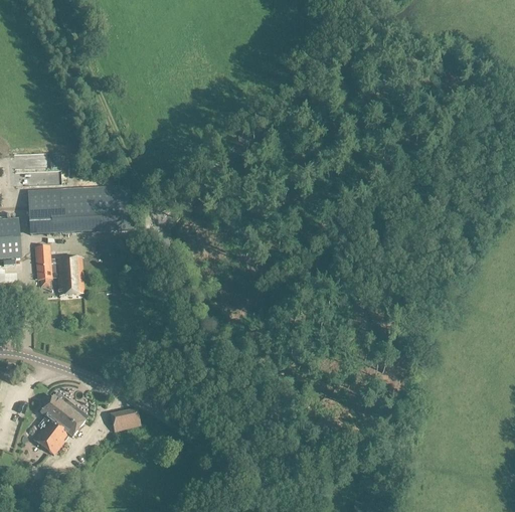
[(79,189),(29,191),(31,232),(61,231),(61,232),(131,228),(128,186),(79,189)]
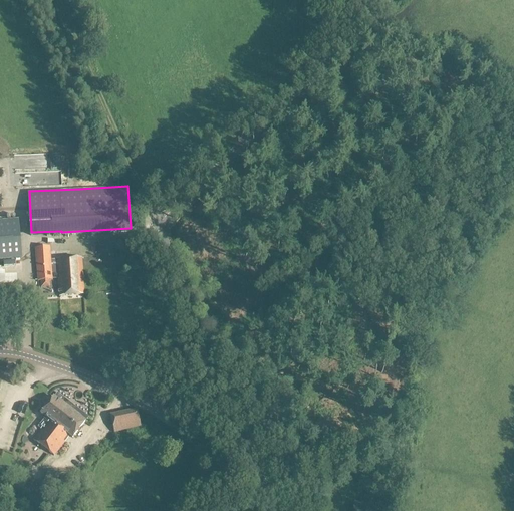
[(17,217),(0,218),(0,257),(21,255),(18,220),(17,220),(17,217)]
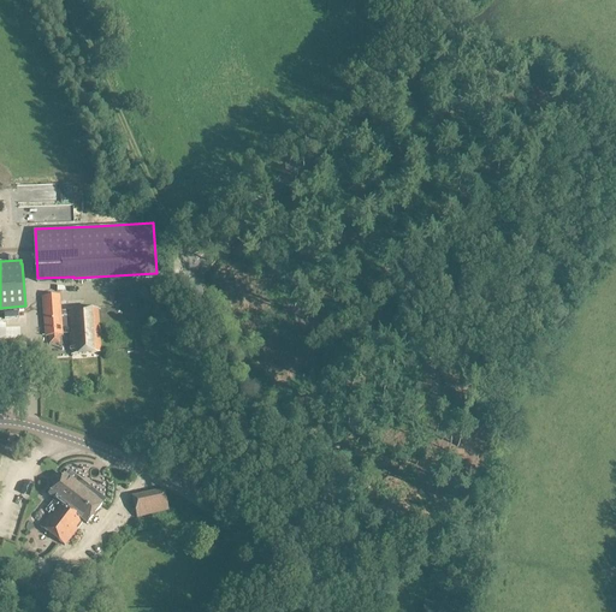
[(63,330),(60,308),(59,292),(41,293),(45,333),(63,332),(63,330)]
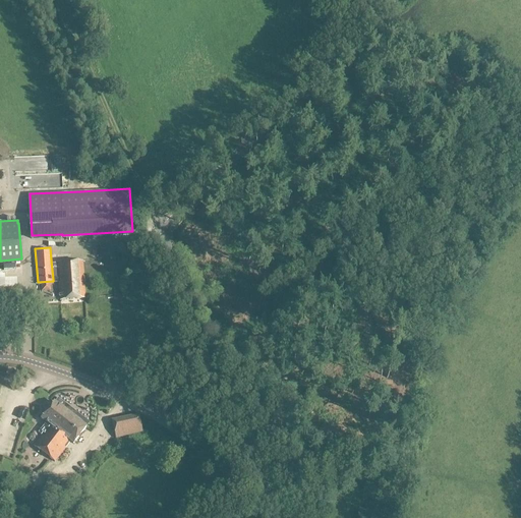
[(57,261),(58,280),(59,297),(84,296),(82,259),(57,261)]
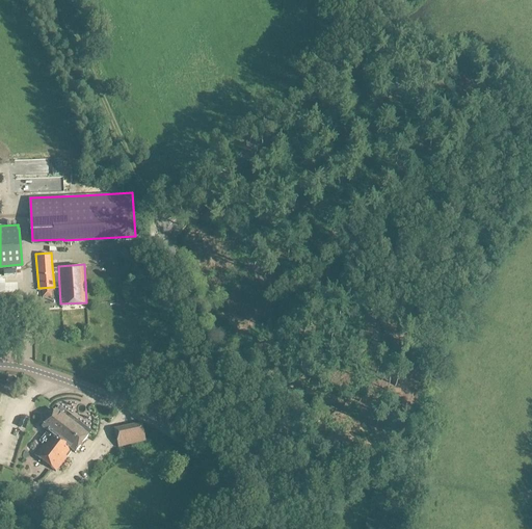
[(55,407),(42,425),(47,428),(50,431),(72,448),(75,450),(87,433),(91,429),(59,404),(55,408),(55,407)]
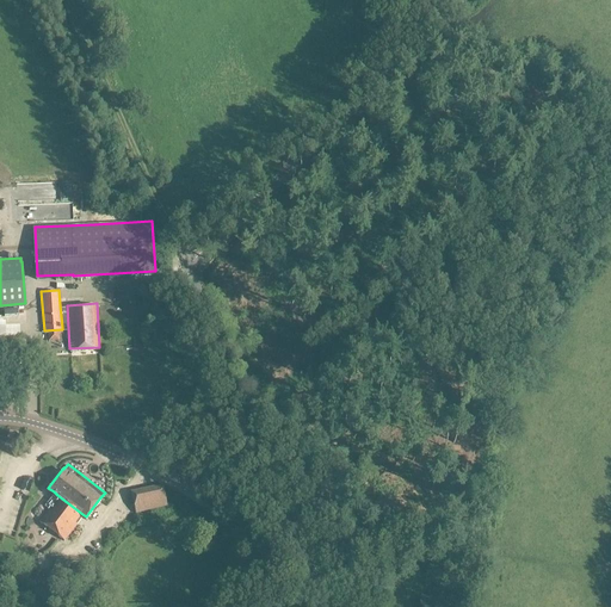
[(162,483),(130,489),(135,511),(167,505),(162,483)]
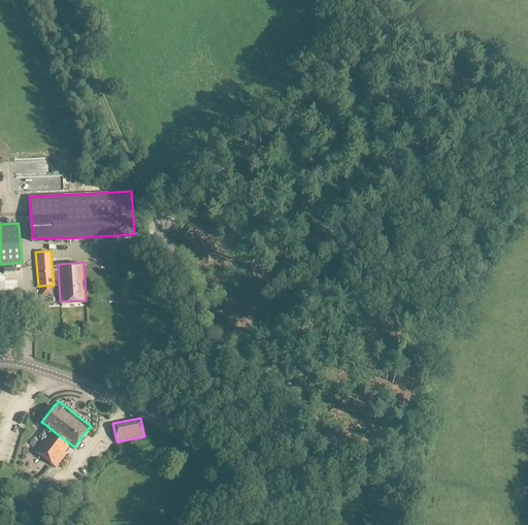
[(41,438),(34,449),(55,465),(71,445),(50,428),(46,425),(38,436),(41,438)]
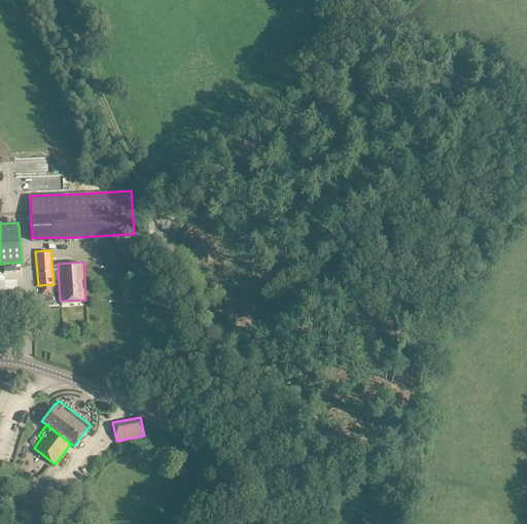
[(12,443),(14,432),(9,430),(6,441),(12,443)]
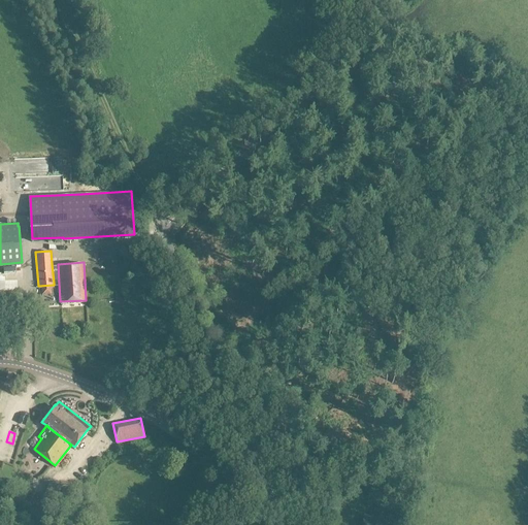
[(47,512),(29,505),(26,513),(44,519),(47,512)]
